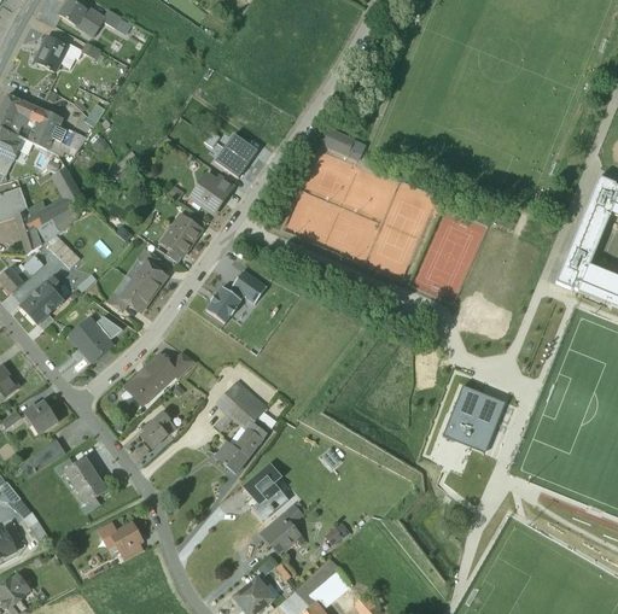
[(86,9),(74,0),(66,0),(59,12),(85,29),(89,22),(98,27),(103,19),(104,17),(88,6),(86,9)]
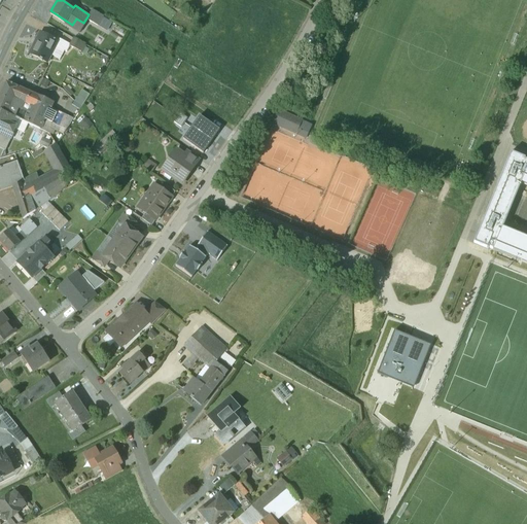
[(103,12),(93,7),(89,14),(88,16),(98,22),(98,21),(103,12)]
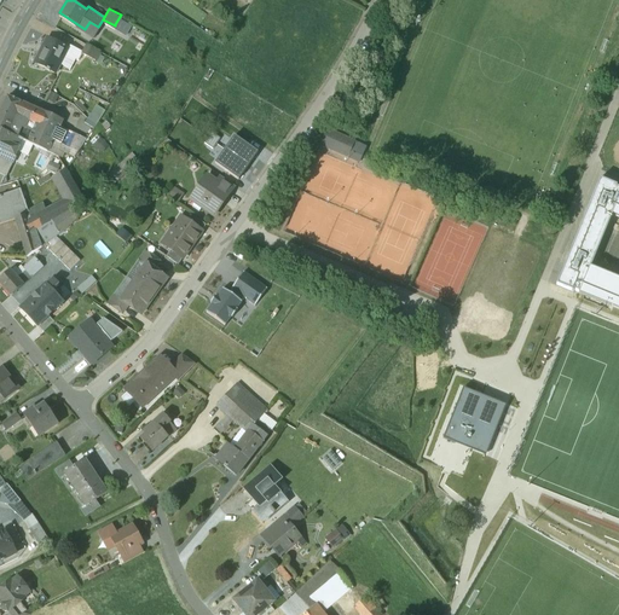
[(126,18),(121,15),(115,24),(121,28),(126,18)]
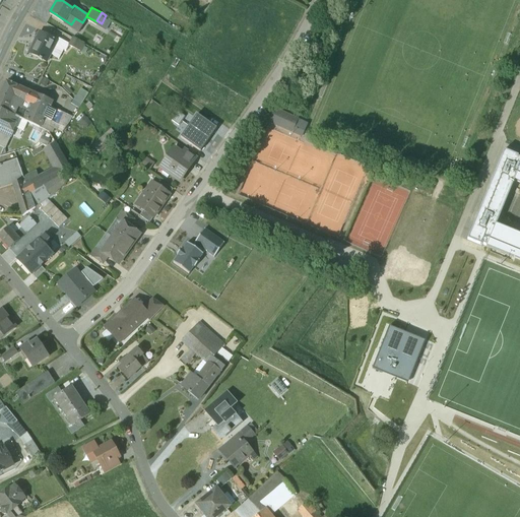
[(58,38),(40,28),(36,36),(39,38),(31,50),(47,58),(58,38)]
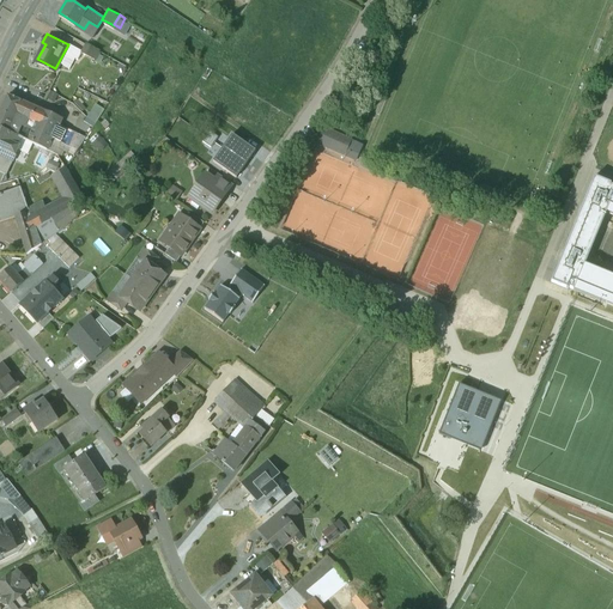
[(99,49),(85,41),(82,49),(95,56),(99,49)]
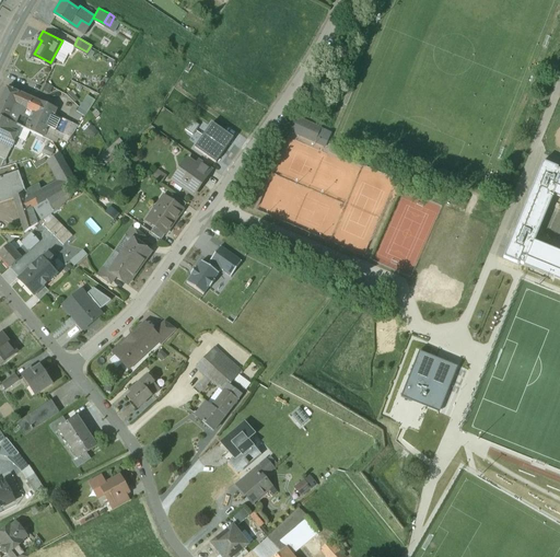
[(55,106),(7,84),(0,97),(0,114),(14,122),(26,127),(32,116),(47,124),(53,112),(55,106)]
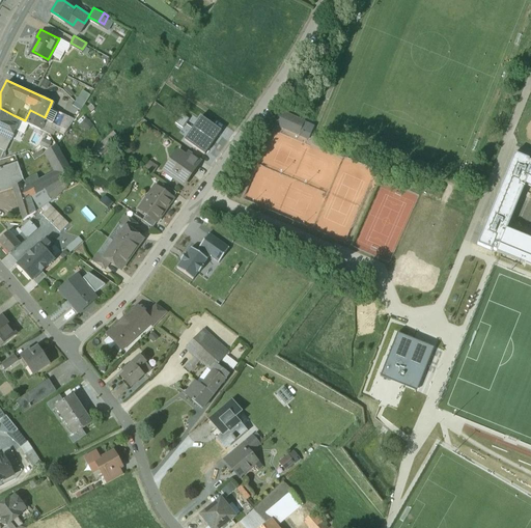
[(83,102),(88,90),(81,87),(76,99),(83,102)]
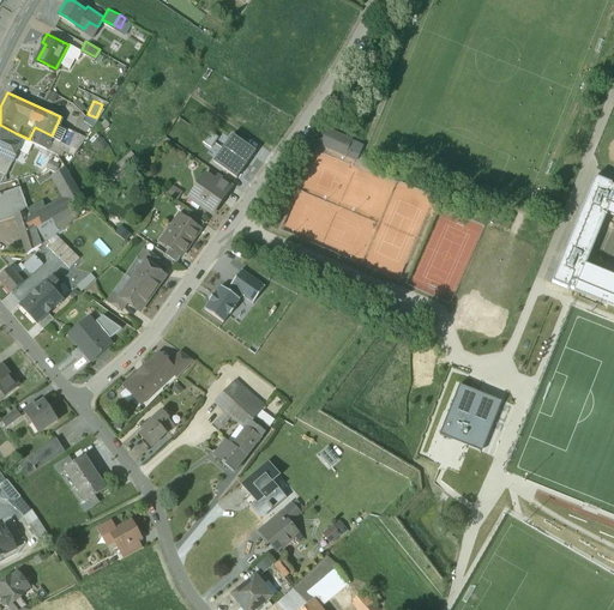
[(71,128),(58,122),(52,136),(46,148),(60,153),(64,146),(71,128)]
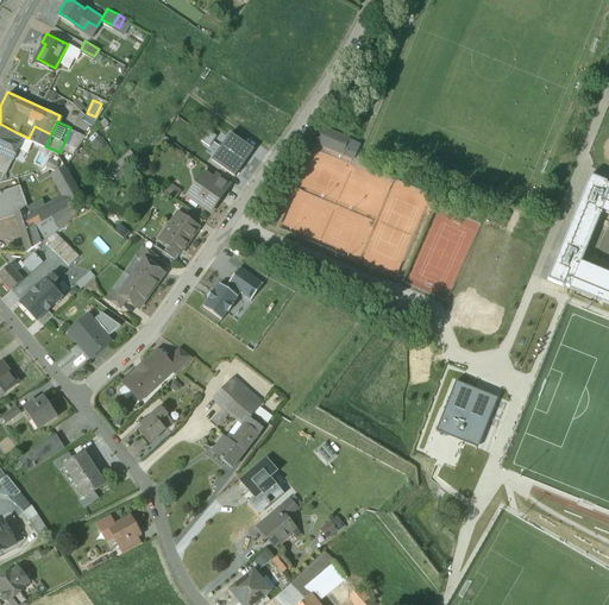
[(16,132),(0,124),(0,150),(12,157),(19,142),(12,138),(16,132)]
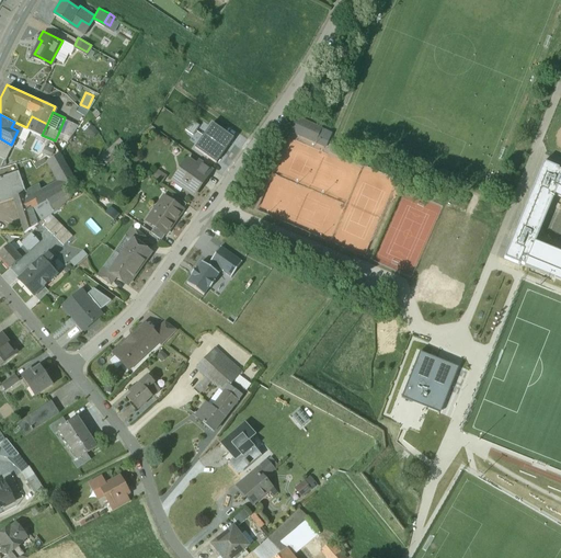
[(320,125),(297,115),(292,128),(315,139),(315,138),(325,144),(328,139),(325,138),(322,137),(325,131),(327,128),(320,126),(320,125)]
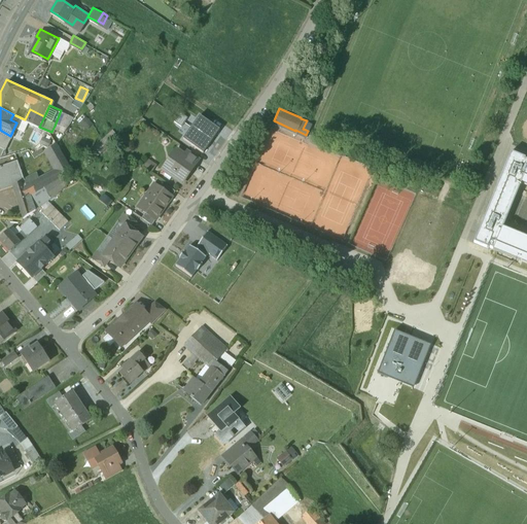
[(44,116),(30,109),(25,119),(39,127),(44,116)]
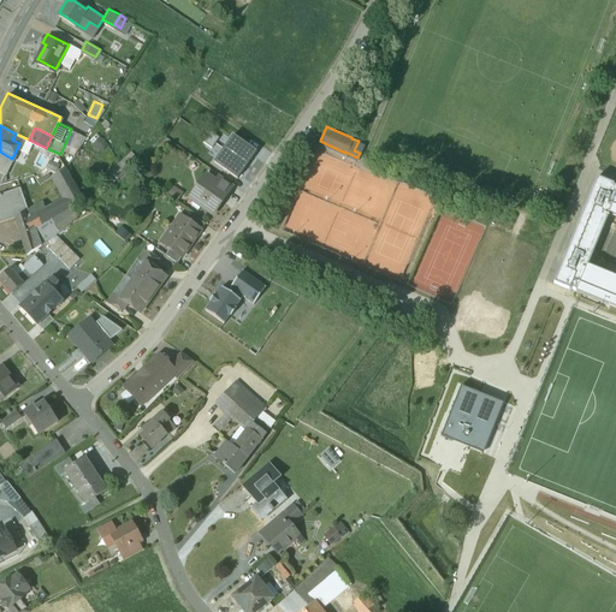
[(86,136),(71,129),(64,147),(73,154),(86,136)]
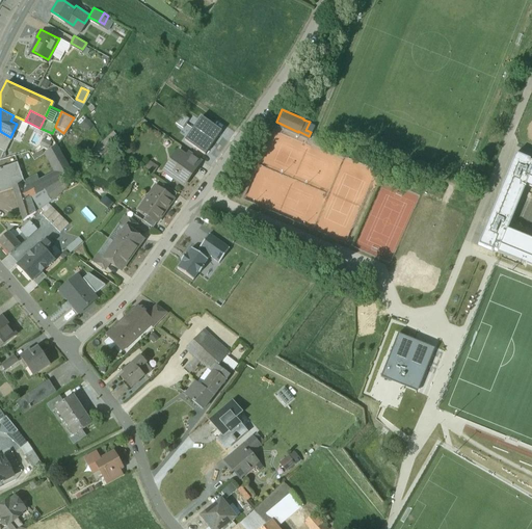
[(213,140),(221,128),(200,113),(192,126),(213,140)]
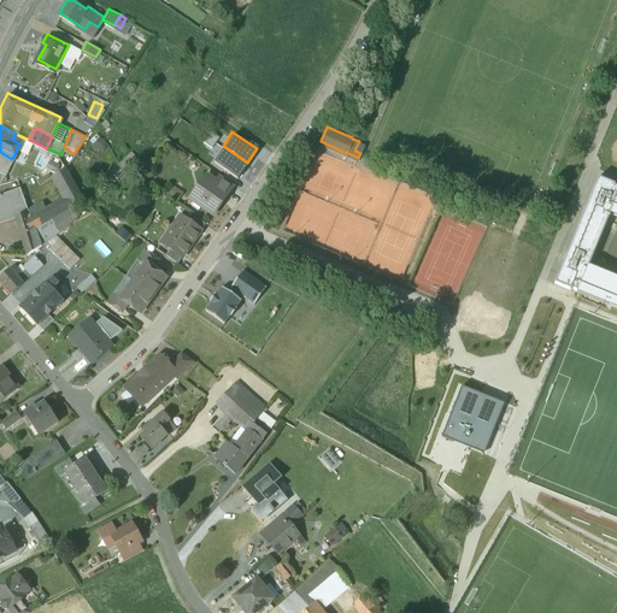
[(107,142),(100,134),(93,141),(101,149),(107,142)]
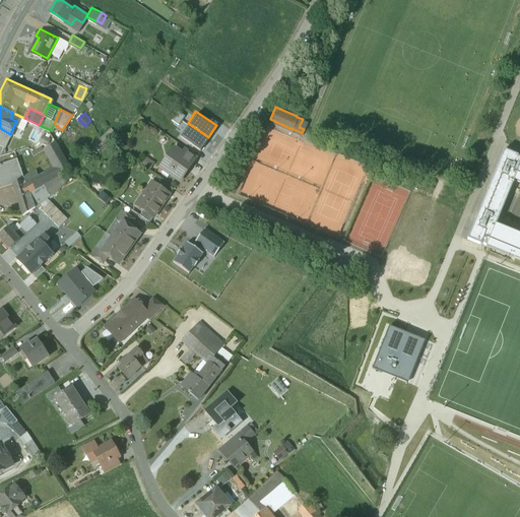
[(201,148),(208,137),(188,123),(180,135),(201,148)]
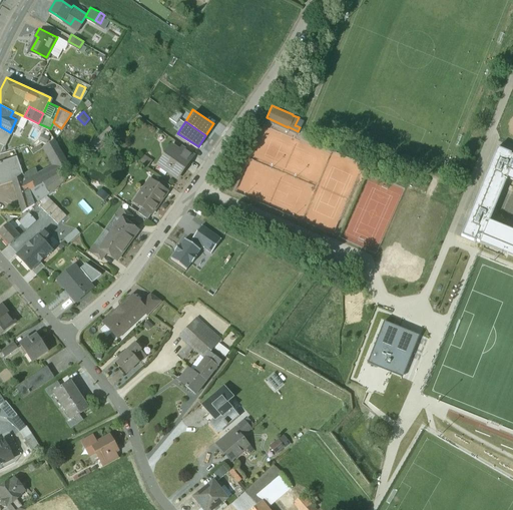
[(115,131),(109,124),(99,133),(105,139),(115,131)]
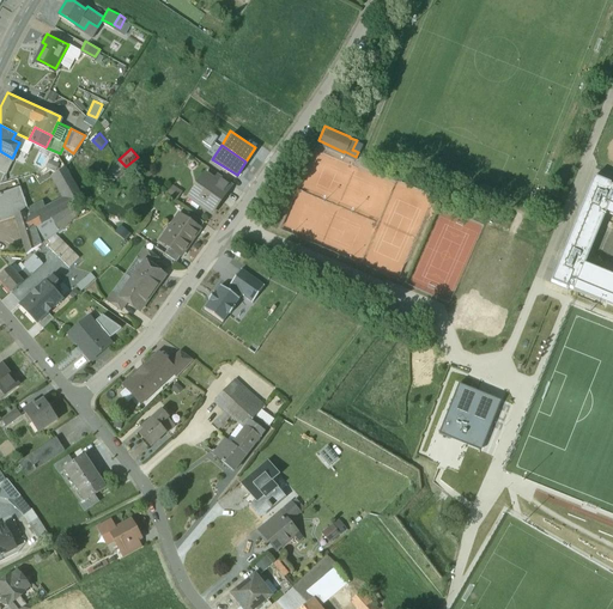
[(12,158),(0,151),(0,168),(6,171),(12,158)]
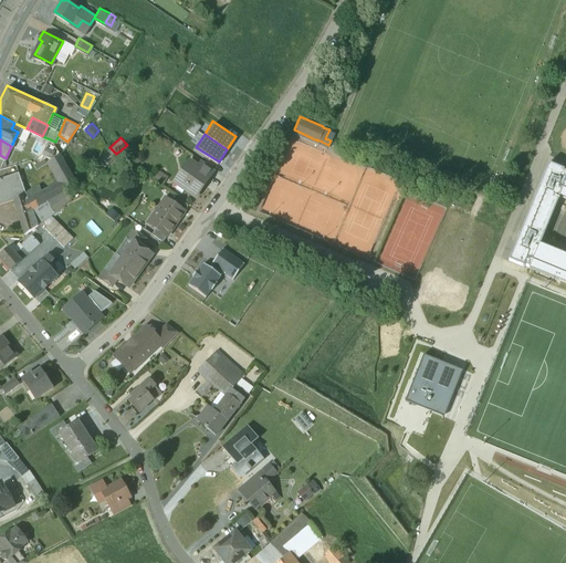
[(116,154),(109,147),(95,160),(101,168),(116,154)]
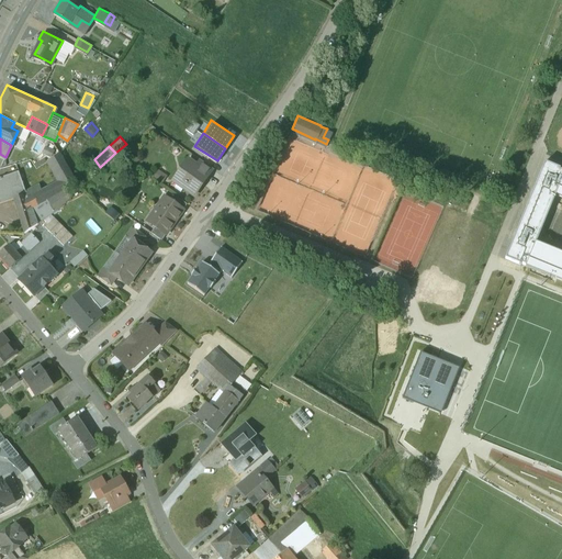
[(60,151),(47,159),(55,174),(68,166),(65,159),(60,151)]
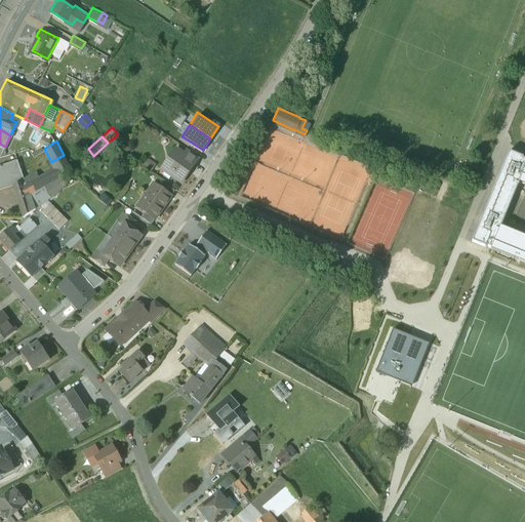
[(184,153),(175,147),(168,157),(171,159),(166,165),(173,170),(171,173),(182,181),(193,164),(185,158),(187,155),(184,153)]
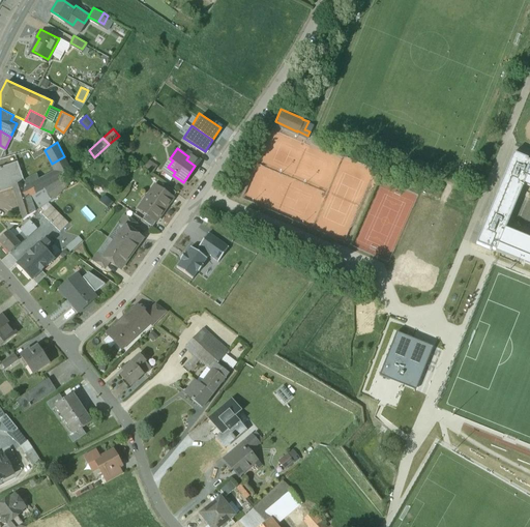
[(201,157),(189,149),(185,154),(188,156),(186,159),(195,166),(201,157)]
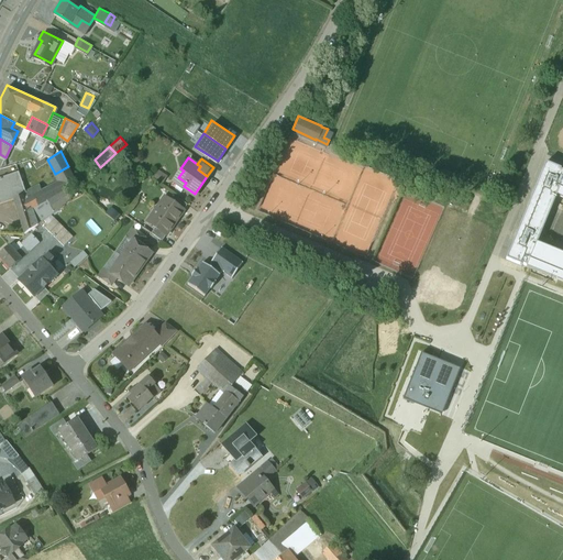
[(506,255),(527,264),(536,241),(555,191),(562,173),(562,166),(545,160),(506,255)]
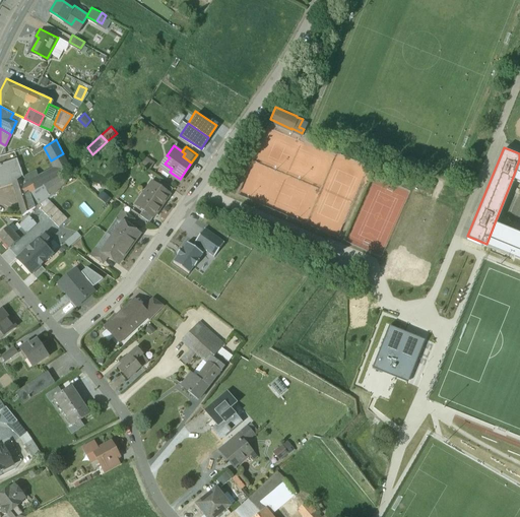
[(28,200),(20,204),(22,213),(31,207),(58,188),(67,179),(63,175),(61,177),(58,172),(69,165),(63,153),(51,160),(54,166),(36,176),(30,179),(35,187),(43,183),(45,187),(28,200)]
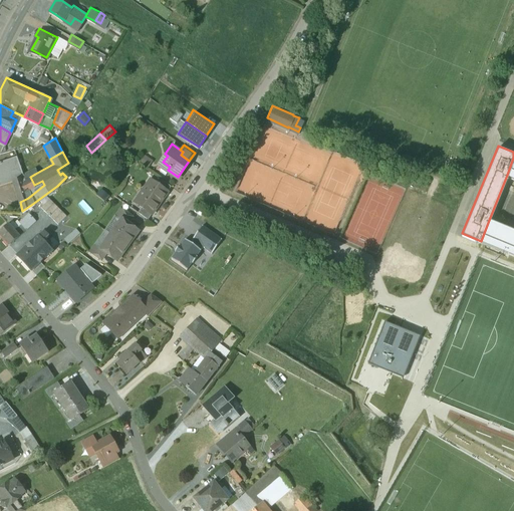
[(0,160),(0,184),(13,180),(12,178),(22,173),(16,155),(0,160)]
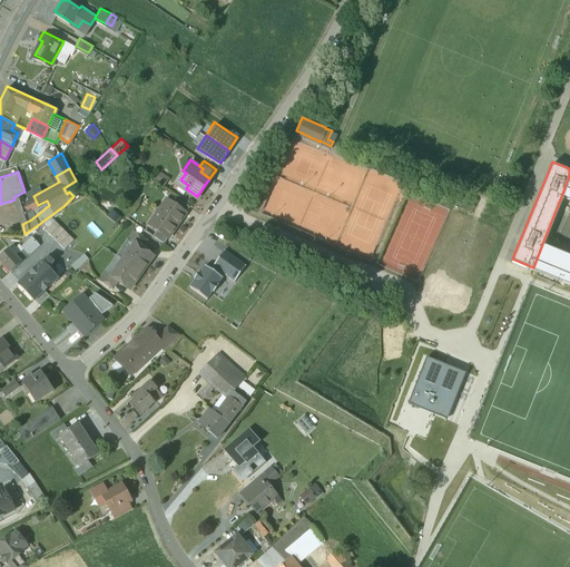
[(25,192),(13,197),(15,199),(20,216),(22,224),(31,220),(29,212),(31,211),(30,209),(38,205),(33,196),(39,193),(36,186),(25,192)]
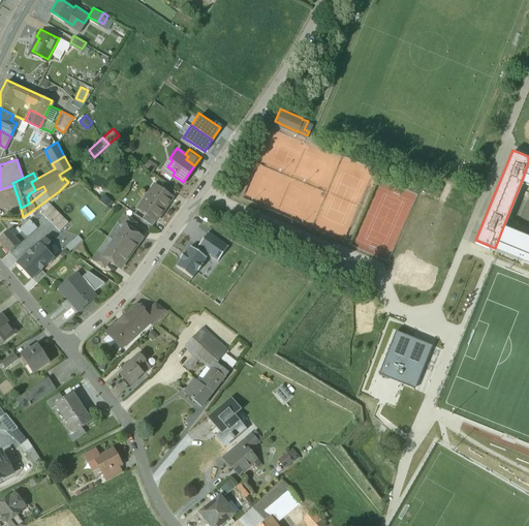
[(176,190),(165,183),(162,188),(173,194),(176,190)]
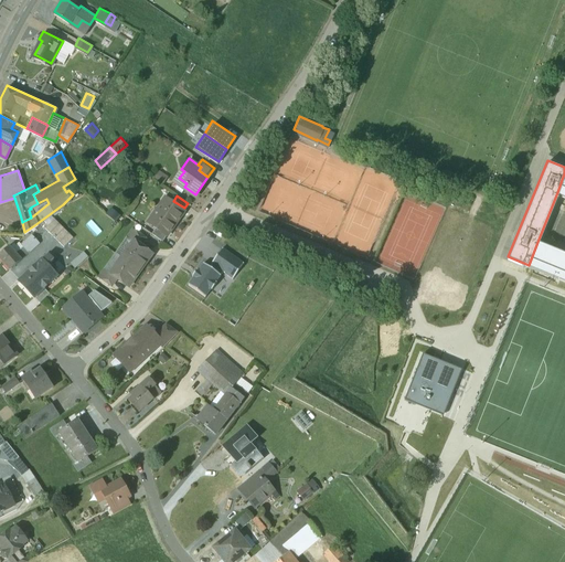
[(173,201),(169,198),(166,204),(161,201),(157,208),(176,221),(184,209),(184,208),(173,201)]
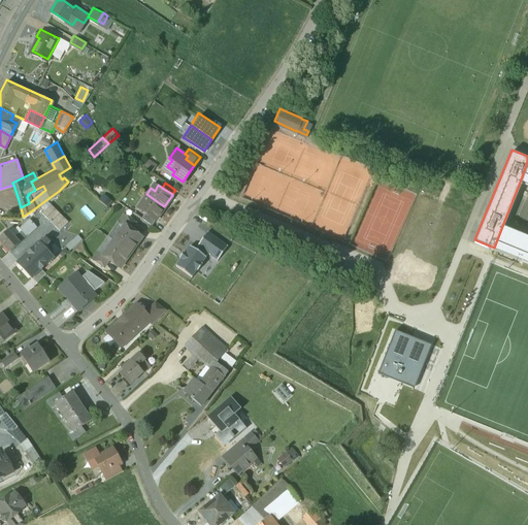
[(164,206),(146,194),(141,200),(145,203),(141,208),(145,211),(156,219),(164,206)]
